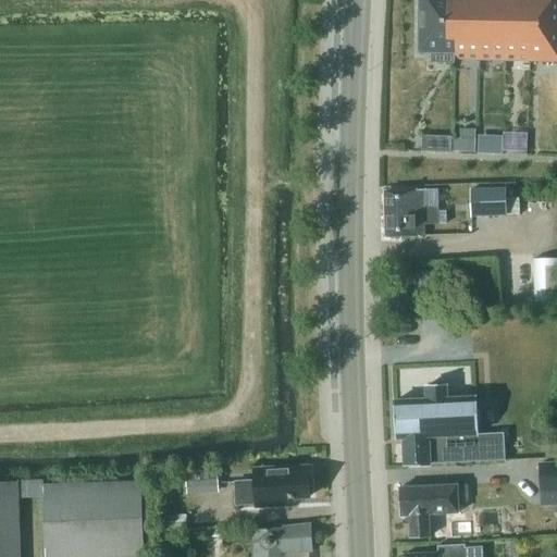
[(456,52),(456,49),(554,52),(554,61),(556,61),(556,0),(420,0),(420,51),(456,52)]
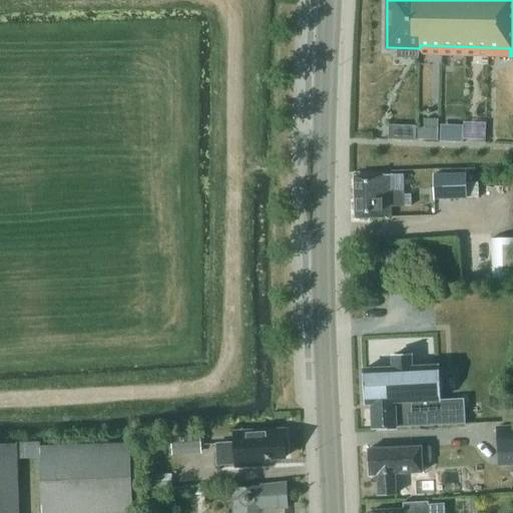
[(438,126),(438,119),(424,119),(424,126),(424,138),(438,139),(438,126)]
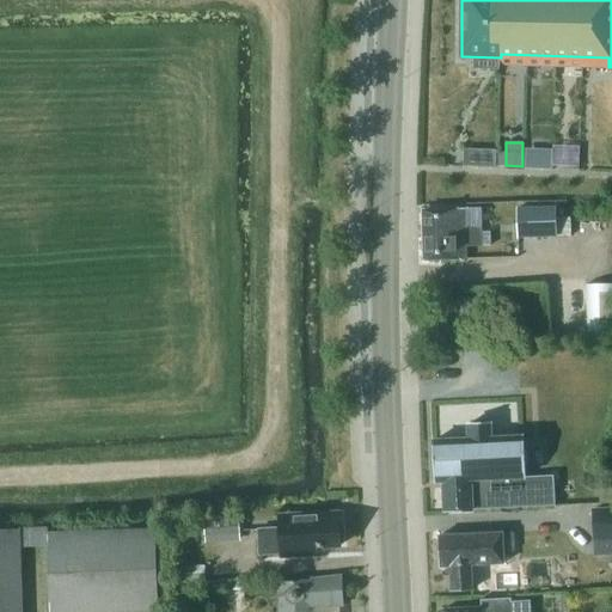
[(552,150),(538,150),(538,170),(552,170),(552,165),(552,150)]
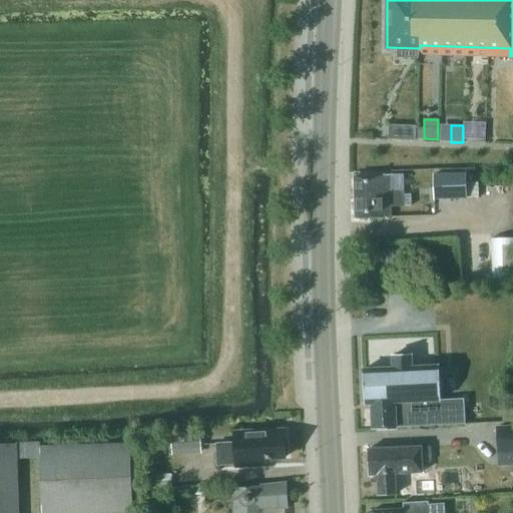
[(433,175),(434,199),(466,198),(466,173),(433,175)]
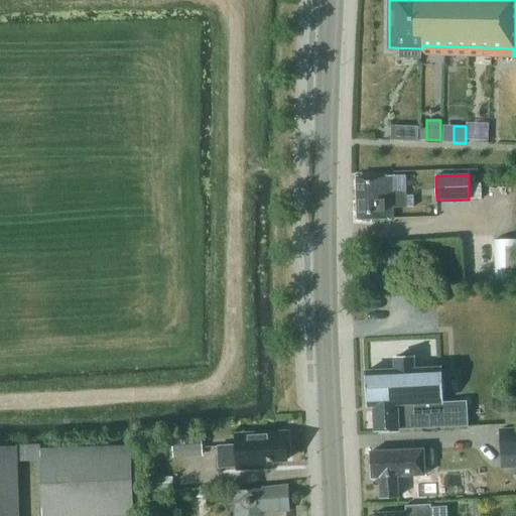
[(356,177),(357,192),(358,220),(393,219),(393,209),(407,208),(406,191),(393,191),(392,175),(356,177)]
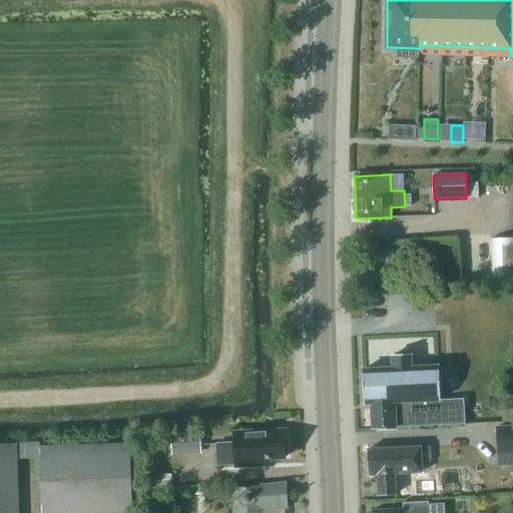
[(512,237),(491,238),(492,279),(512,277),(512,237)]
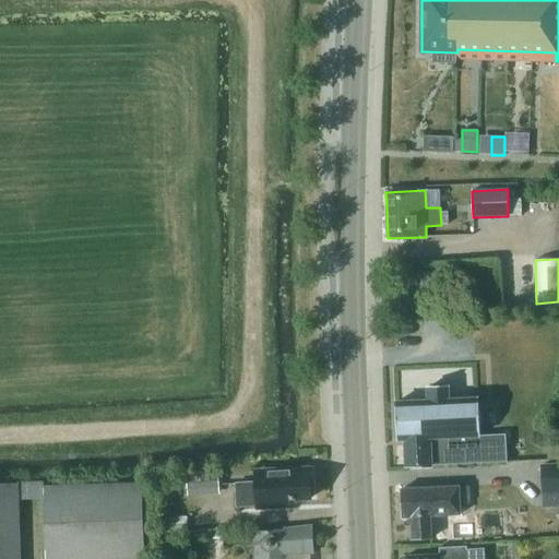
[(395,402),(397,441),(404,441),(405,467),(506,462),(504,437),(479,438),(478,424),(482,424),(482,411),(477,411),(476,397),(448,400),(448,388),(426,389),(427,401),(395,402)]
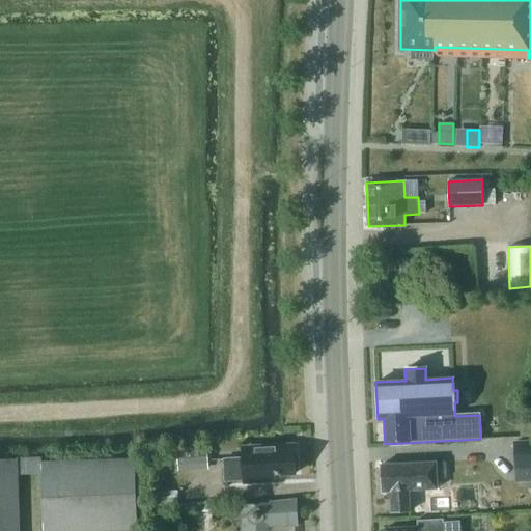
[(530,482),(530,441),(514,443),(516,483),(530,482)]
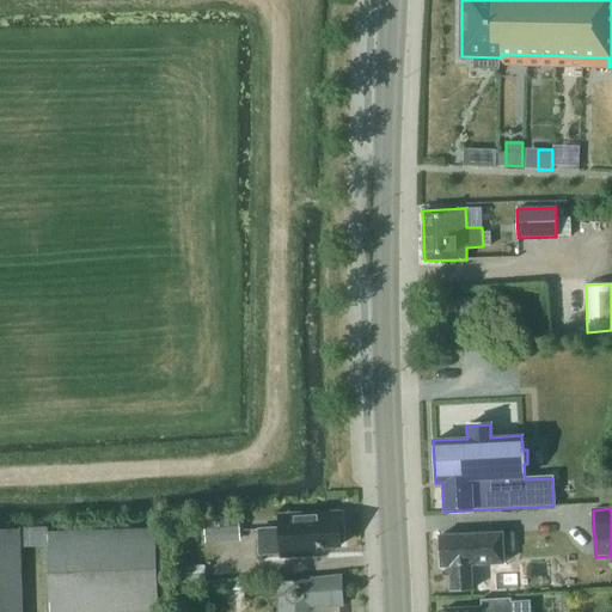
[(320,546),(341,546),(340,542),(344,542),(343,524),(340,524),(338,513),(311,514),(311,516),(280,518),(281,528),(258,530),(259,555),(282,554),(282,556),(322,554),(320,546)]
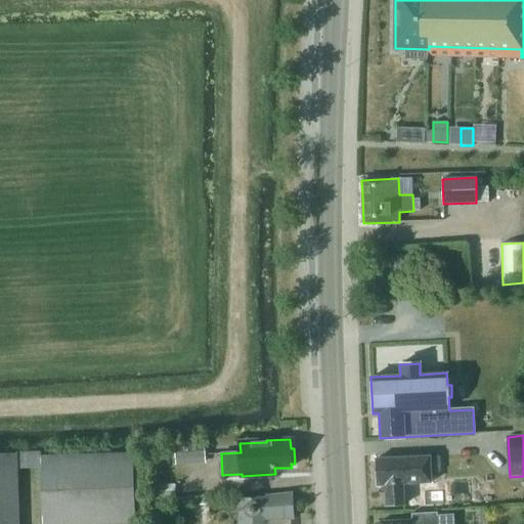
[(205,440),(176,441),(177,462),(206,461),(205,440)]
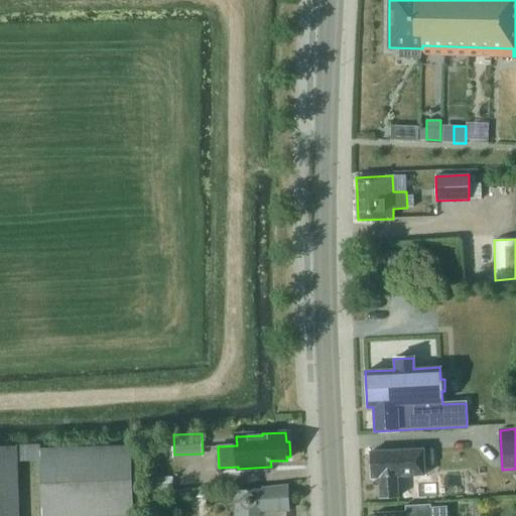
[(19,515),(18,445),(0,445),(0,515),(19,515)]
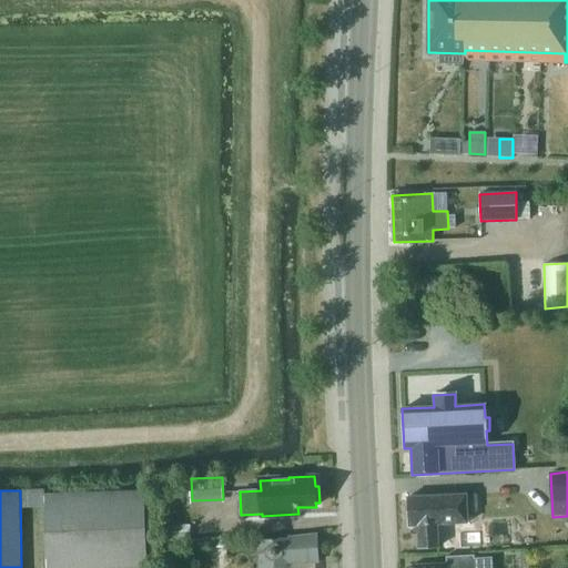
[(143,490),(43,494),(46,567),(142,567),(145,567),(143,490)]
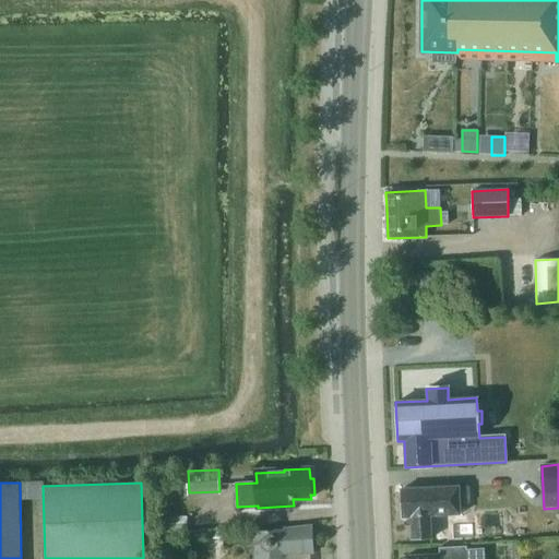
[(460,503),(471,502),(470,486),(459,487),(460,503)]
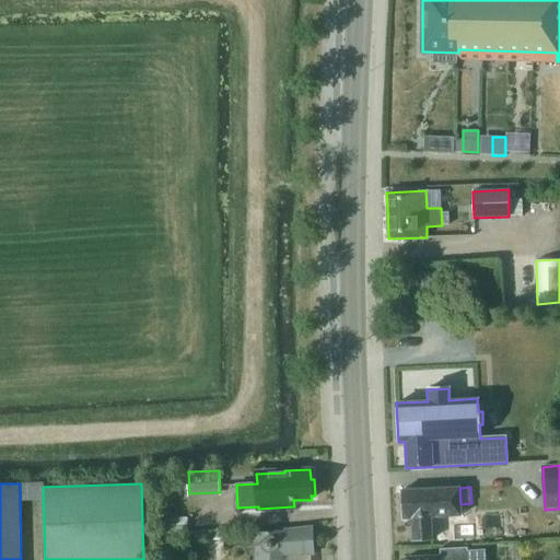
[(401,491),(403,520),(412,518),(413,540),(432,539),(431,518),(461,516),(459,488),(401,491)]
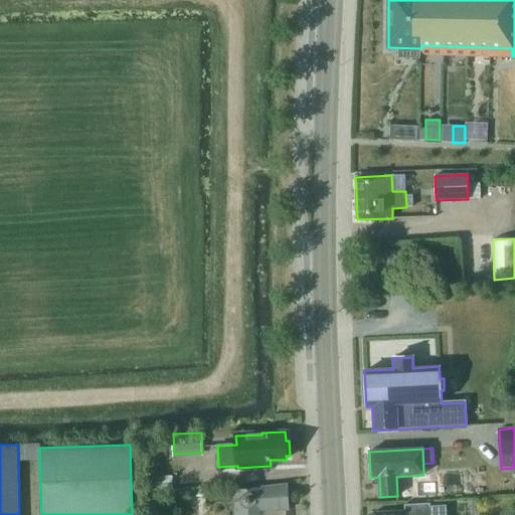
[(173,490),(172,475),(142,478),(143,492),(173,490)]
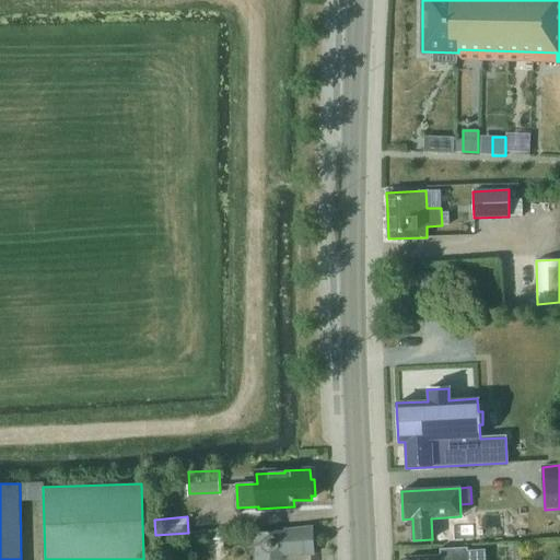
[(253,559),(287,559),(288,557),(314,556),(312,528),(252,535),(253,559)]
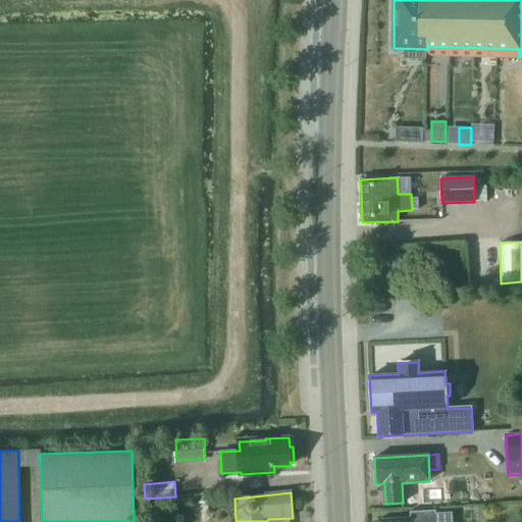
[(434,521),(434,509),(411,511),(411,519),(377,521),(434,521)]
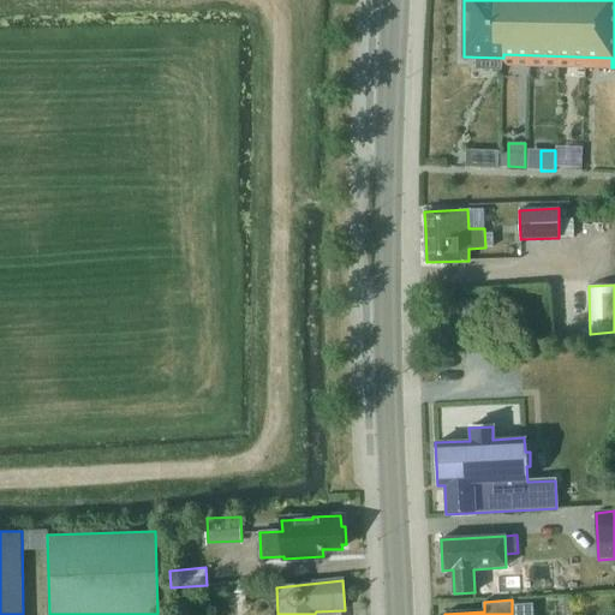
All buildings are outlined.
